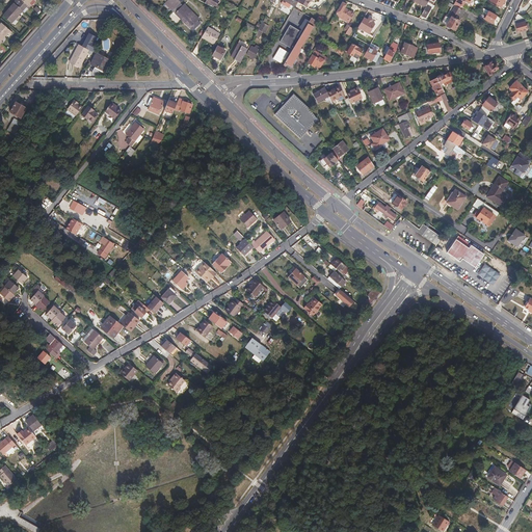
[(17,0),(3,16),(11,24),(16,20),(18,21),(21,17),(19,16),(26,7),(28,9),(31,5),(29,3),(32,0),(17,0)]
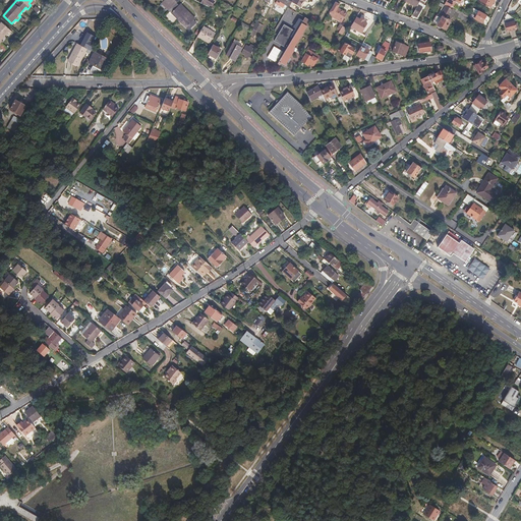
[(159,0),(160,0),(161,0),(163,1),(161,4),(169,11),(188,31),(195,22),(192,19),(194,16),(179,2),(180,0),(159,0)]
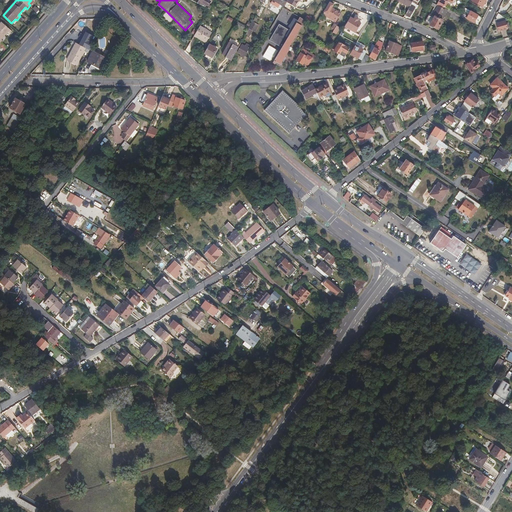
[(413,0),(410,7),(406,14),(410,17),(414,9),(419,0),(413,0)]
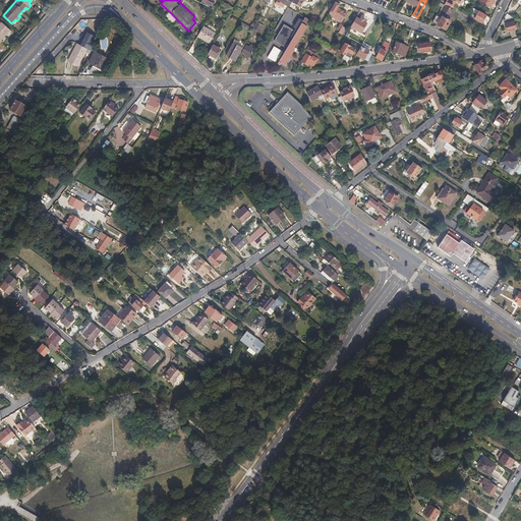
[(438,5),(427,0),(426,0),(421,9),(432,15),(438,5)]
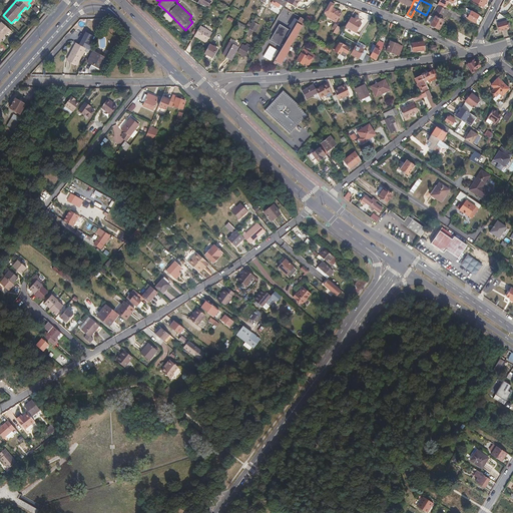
[(335,4),(330,2),(323,15),(336,23),(342,13),(333,8),(335,4)]
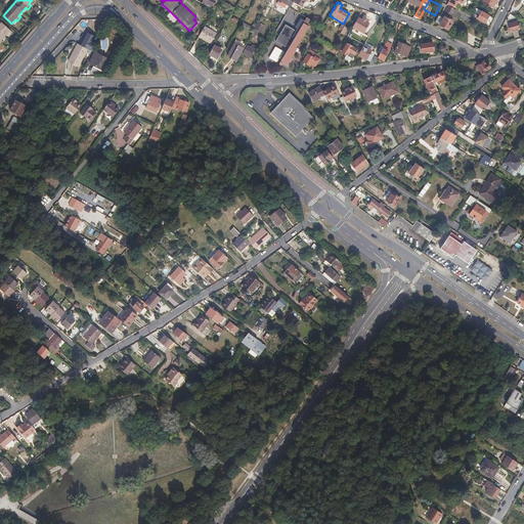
[(471,16),(472,15),(454,6),(453,8),(443,2),(442,5),(445,7),(440,15),(444,17),(445,16),(453,20),(456,15),(469,22),(471,16)]
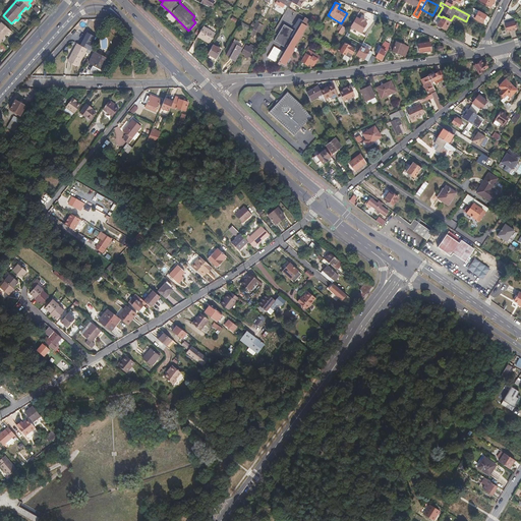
[(475,18),(482,22),(486,15),(479,11),(475,18)]
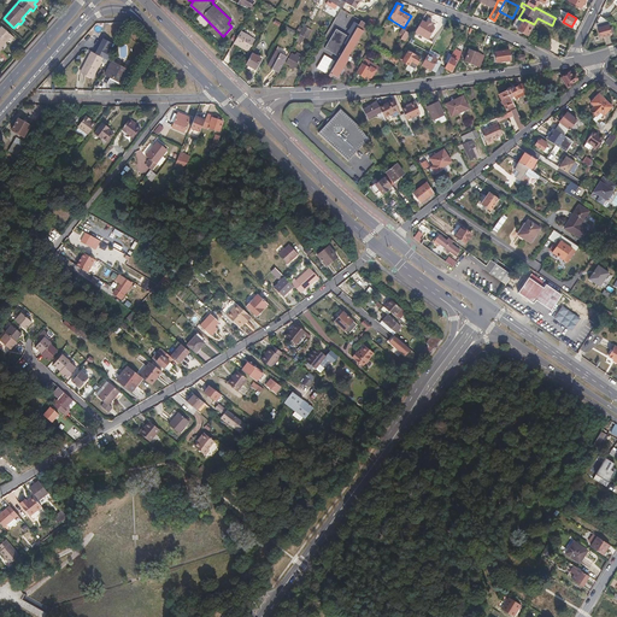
[(528,35),(534,24),(524,19),(523,21),(518,18),(517,17),(513,25),(519,29),(518,30),(528,35)]
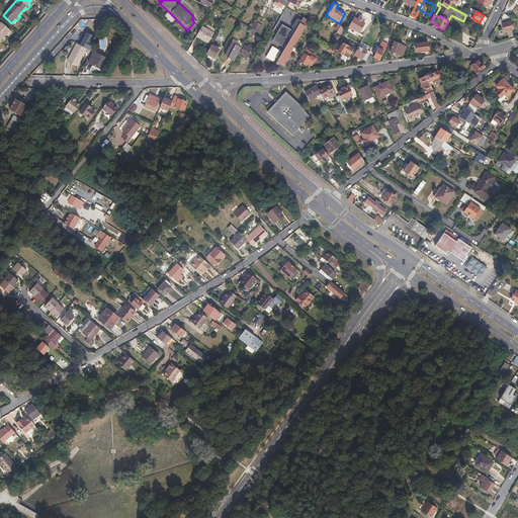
[(259,24),(263,18),(259,16),(252,28),(248,36),(252,38),(255,31),(258,32),(262,25),(259,24)]
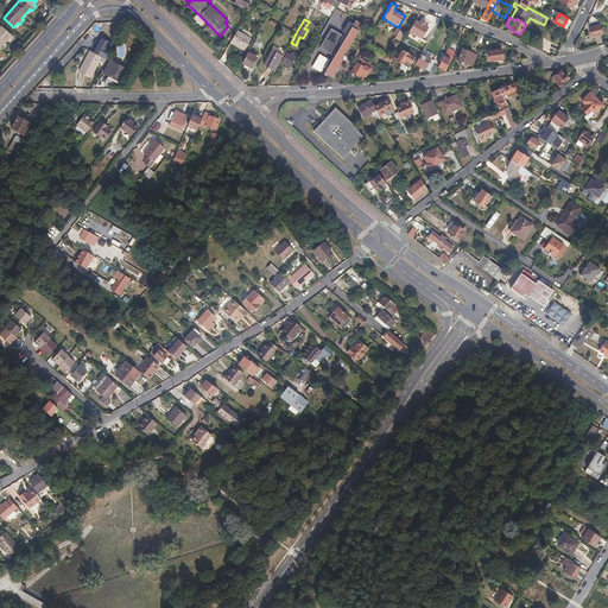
[(363,25),(356,20),(354,24),(352,23),(344,36),(331,29),(321,48),(333,55),(334,56),(335,56),(324,75),(328,76),(329,74),(334,76),(346,56),(344,55),(346,52),(359,31),(360,32),(363,25)]
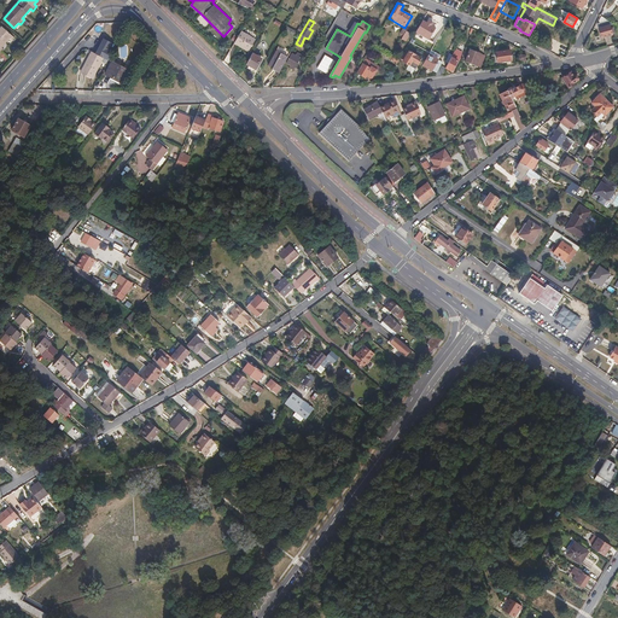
[(429,21),(426,23),(423,21),(415,33),(429,40),(435,29),(431,27),(432,24),(429,21)]
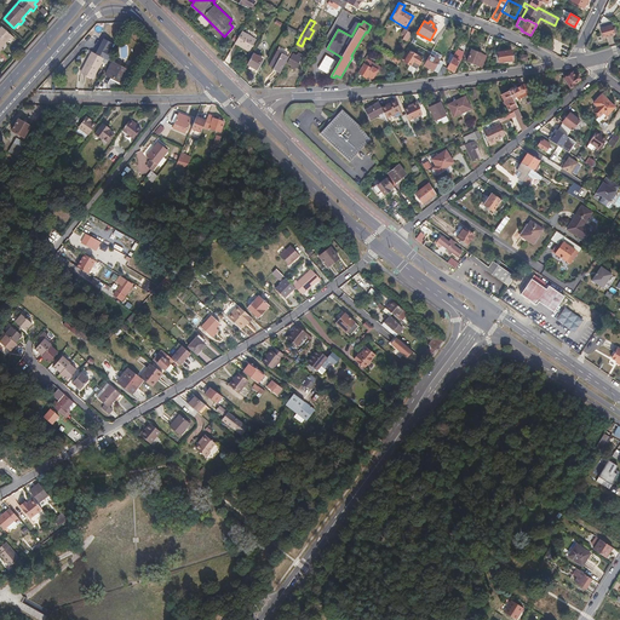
[(612,26),(615,24),(610,21),(601,23),(604,36),(610,35),(610,36),(614,36),(614,33),(618,33),(615,28),(612,28),(612,26)]
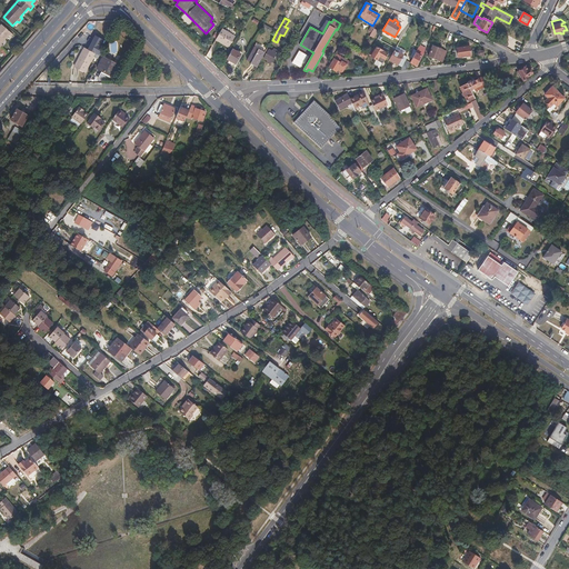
[(13,35),(1,25),(0,26),(0,49),(3,46),(1,43),(9,36),(11,37),(13,35)]
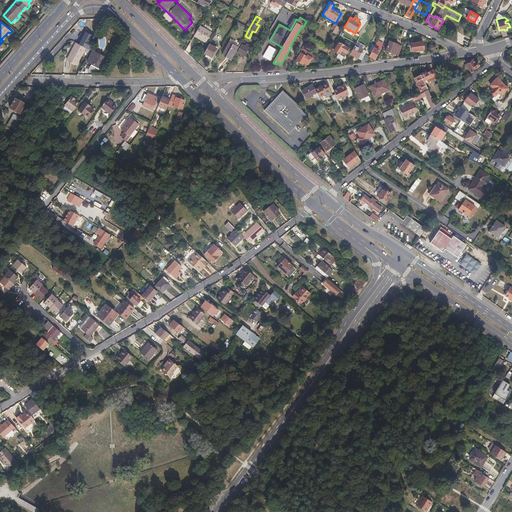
[(212,33),(200,26),(194,36),(206,43),(212,33)]
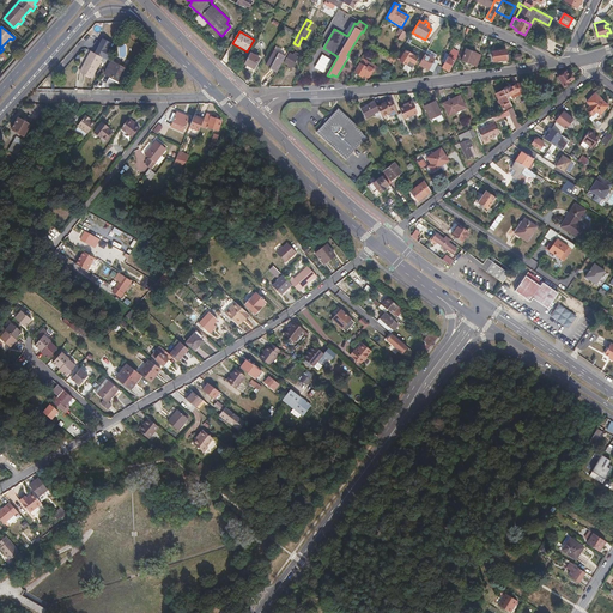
[(110,41),(102,35),(93,46),(103,53),(110,41)]
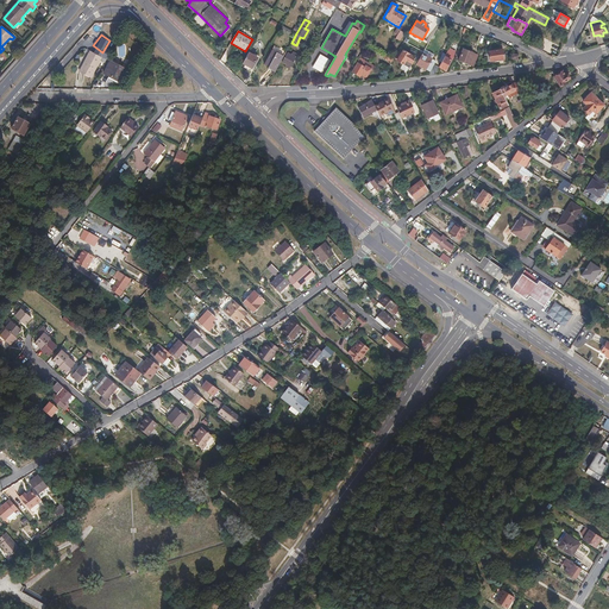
[(469,64),(473,52),(463,49),(458,61),(469,64)]
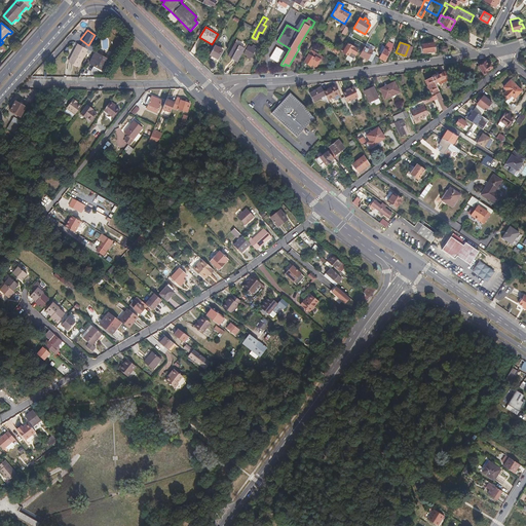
[(423,52),(436,51),(435,42),(422,44),(423,52)]
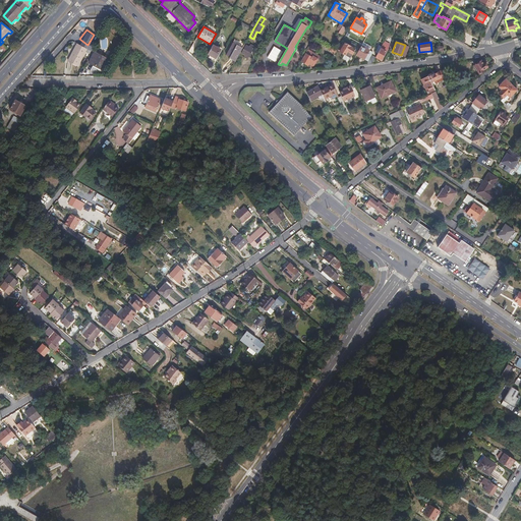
[(229,58),(236,62),(243,49),(233,43),(226,55),(230,57),(229,58)]
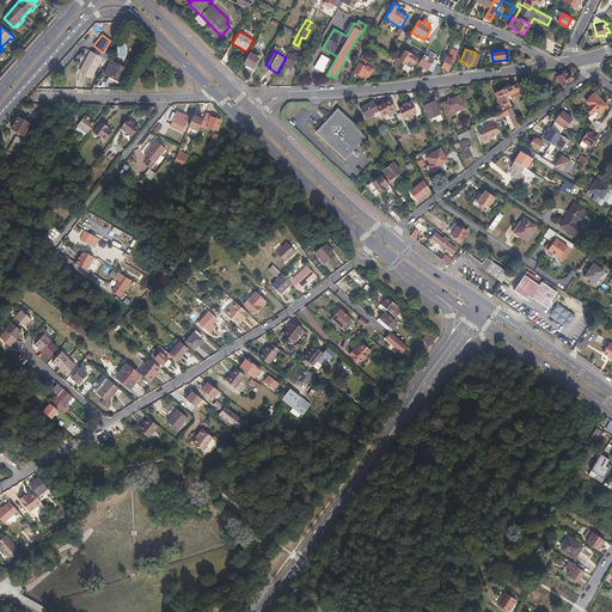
[(411,68),(417,57),(416,56),(418,53),(414,50),(411,54),(405,50),(404,53),(402,51),(398,59),(401,60),(399,61),(411,68)]
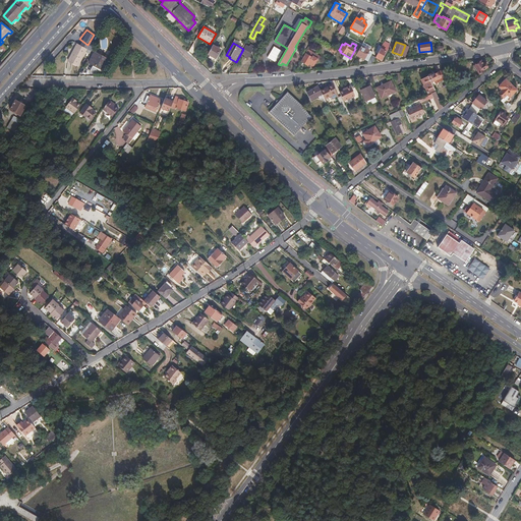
[(77,44),(68,61),(78,67),(88,49),(77,44)]
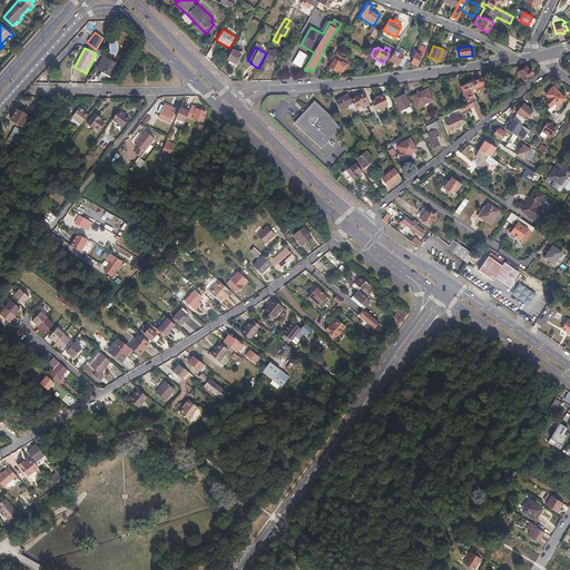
[(242,55),(233,49),(227,59),(236,64),(242,55)]
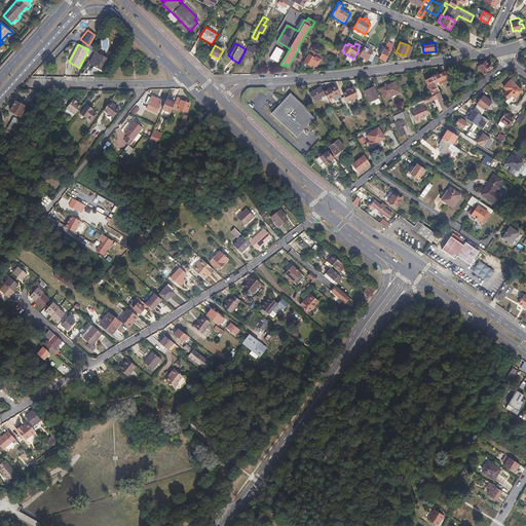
[(251,60),(257,47),(254,45),(252,47),(249,45),(245,54),(248,55),(247,58),(251,60)]
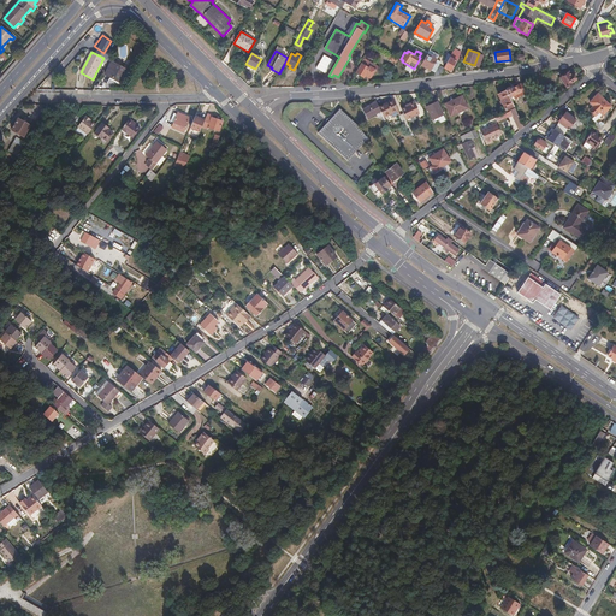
[(335,59),(325,53),(317,66),(327,72),(335,59)]
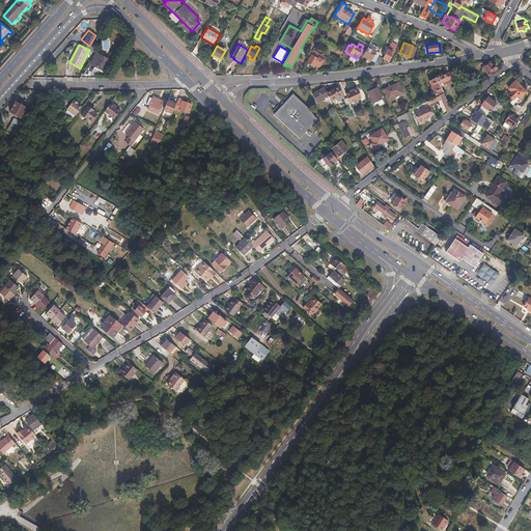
[(385,54),(383,58),(388,61),(389,60),(390,61),(391,58),(391,57),(393,52),(392,52),(394,48),(390,46),(389,48),(387,51),(385,54)]
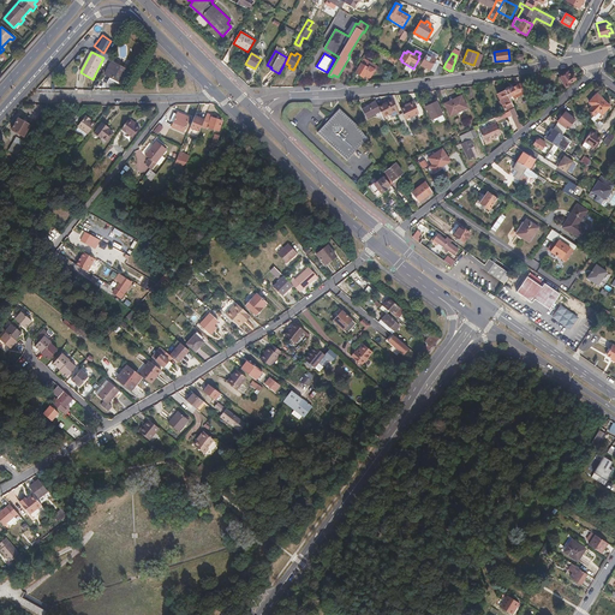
[(427,54),(421,65),(430,70),(436,59),(427,54)]
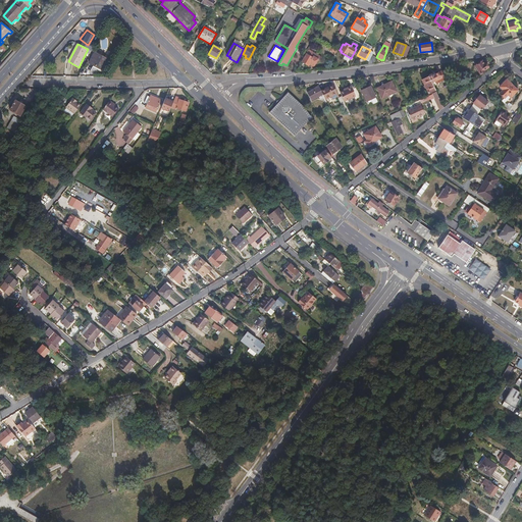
[(94,65),(102,69),(107,59),(95,52),(89,63),(94,65)]
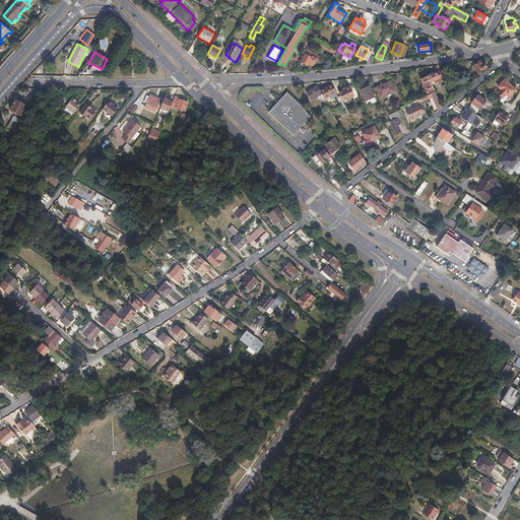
[(312,58),(306,54),(301,61),(308,65),(310,63),(313,66),(318,59),(314,56),(312,58)]
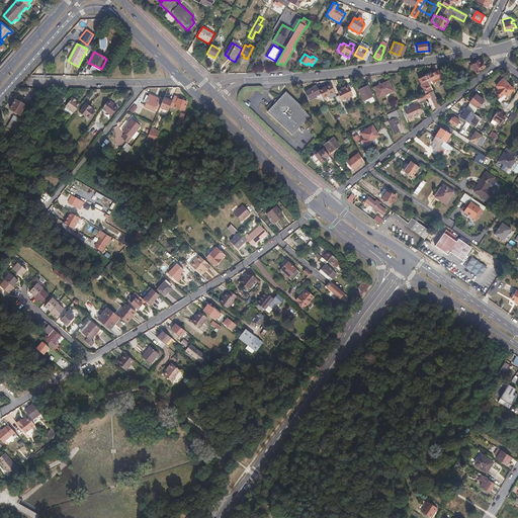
[(365,64),(370,63),(373,57),(369,55),(365,62),(365,64)]
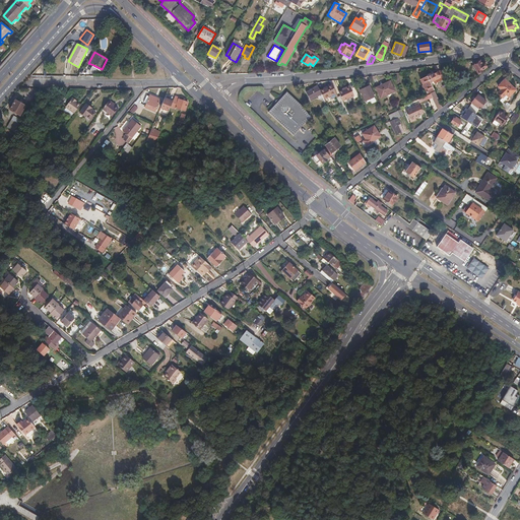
[(473,65),(479,74),(482,71),(482,70),(485,67),(482,63),(481,64),(479,61),(473,65)]
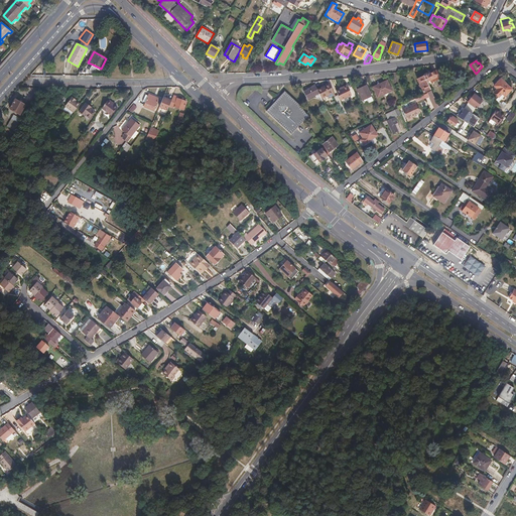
[(434,78),(440,76),(437,70),(428,75),(427,73),(424,75),(424,76),(423,77),(426,82),(432,80),(433,82),(435,80),(434,78)]
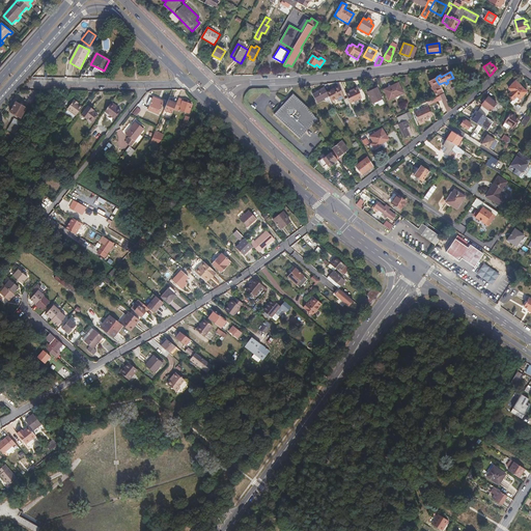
[(443,91),(439,84),(436,79),(429,82),(436,94),(443,91)]
